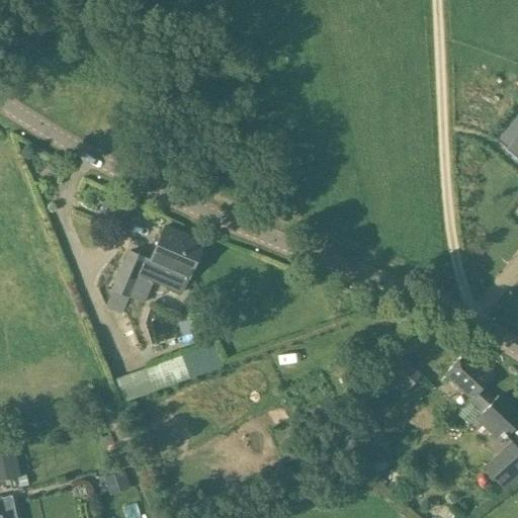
[(517,132),(506,149),(517,157),(517,132)]
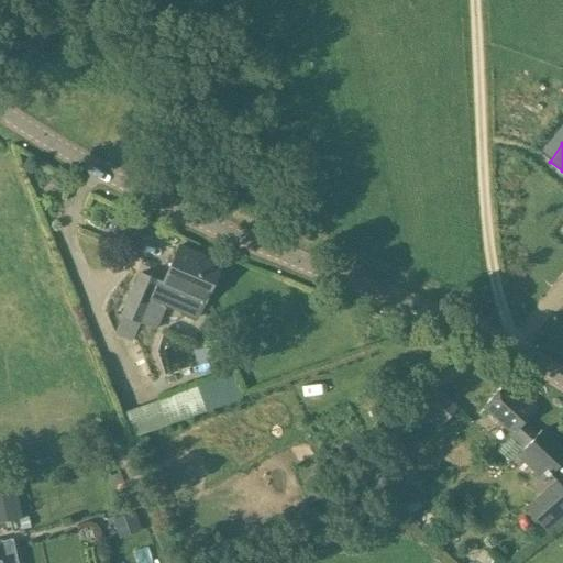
[(197,319),(205,302),(206,302),(221,265),(179,246),(164,282),(140,272),(122,315),(157,330),(167,307),(197,319)]
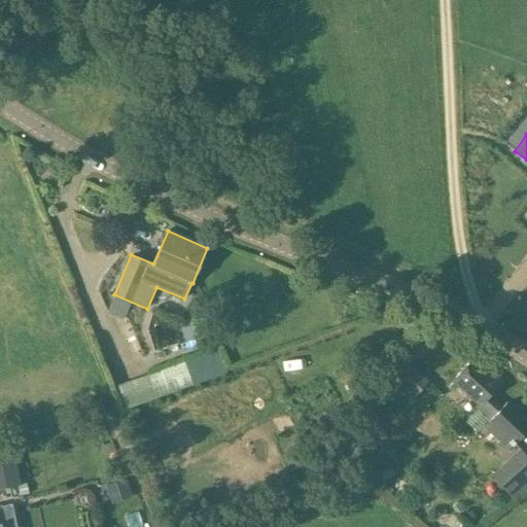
[(219,346),(118,383),(128,409),(229,372),(219,346)]
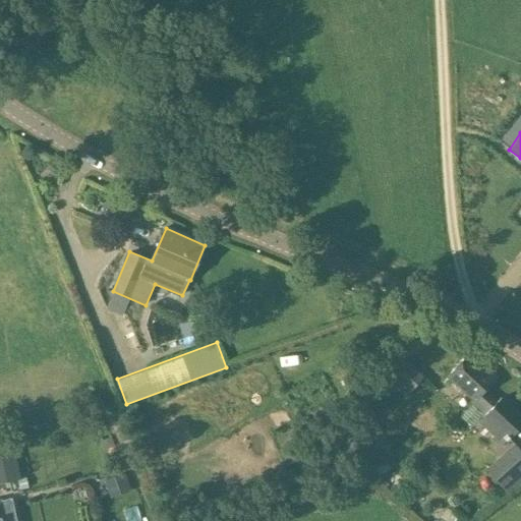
[(449,377),(473,401),(484,390),(495,379),(470,355),(449,377)]
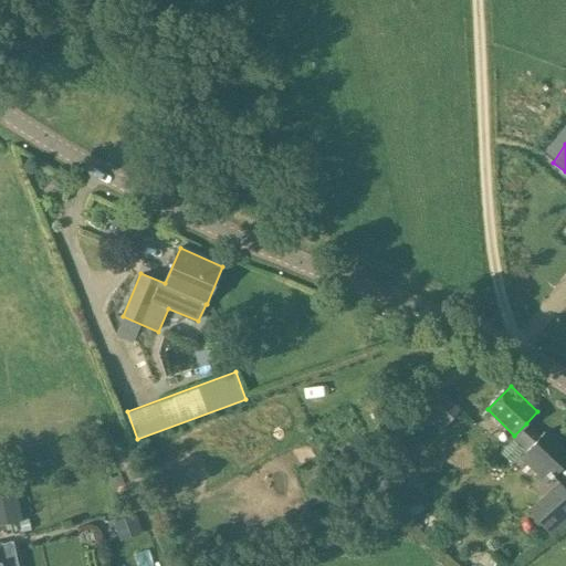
[(461,409),(441,390),(419,415),(439,433),(461,409)]
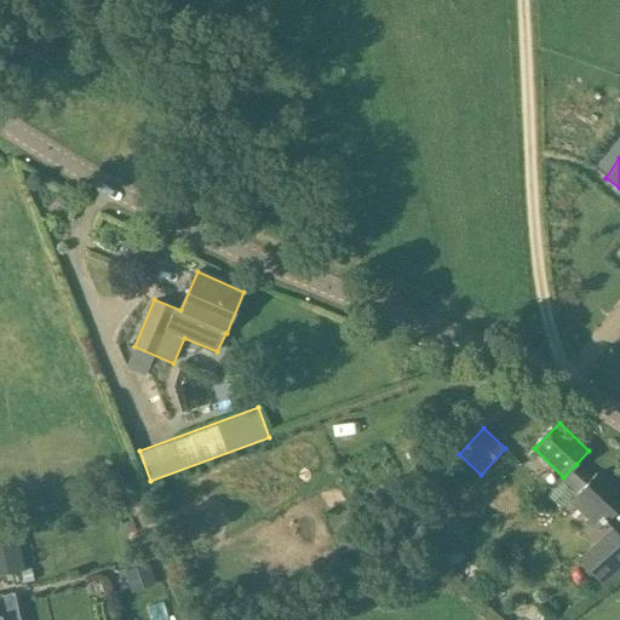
[(592,478),(577,464),(563,477),(560,482),(574,498),(573,499),(591,517),(587,522),(597,532),(619,505),(619,494),(596,474),(592,478)]
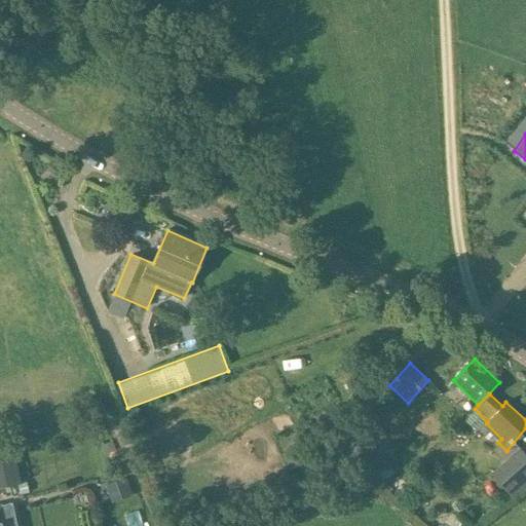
[(525,455),(524,452),(502,472),(512,482),(514,480),(522,490),(525,486),(525,455)]
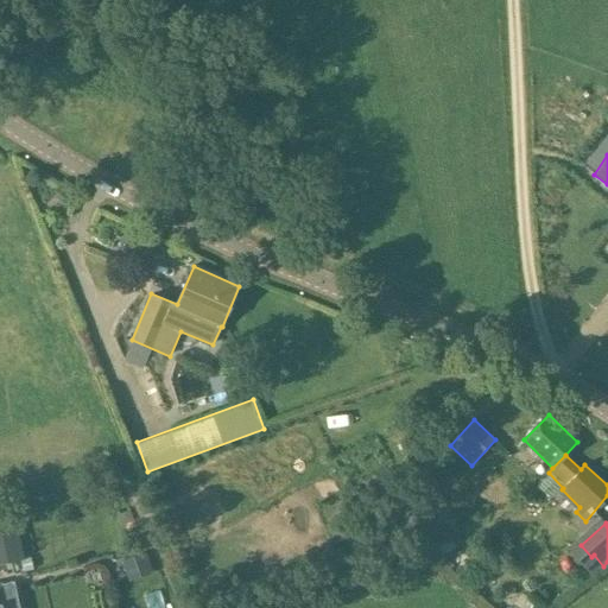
[(0,531),(0,563),(23,558),(16,529),(0,531)]
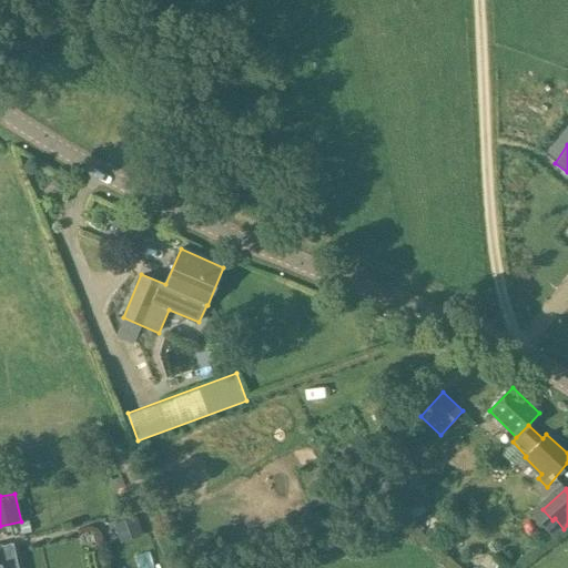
[(137,517),(114,524),(121,541),(142,535),(137,517)]
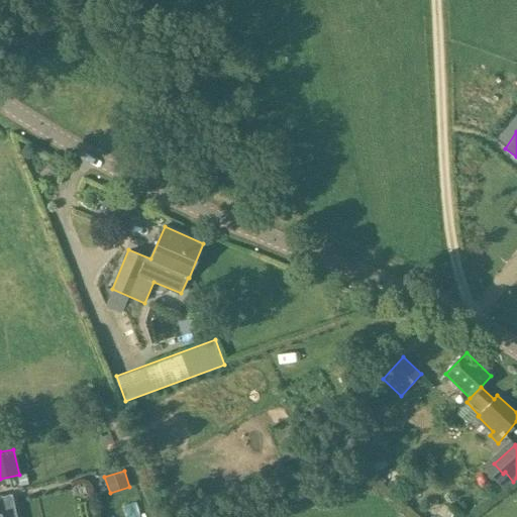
[(25,475),(19,476),(21,485),(27,484),(25,475)]
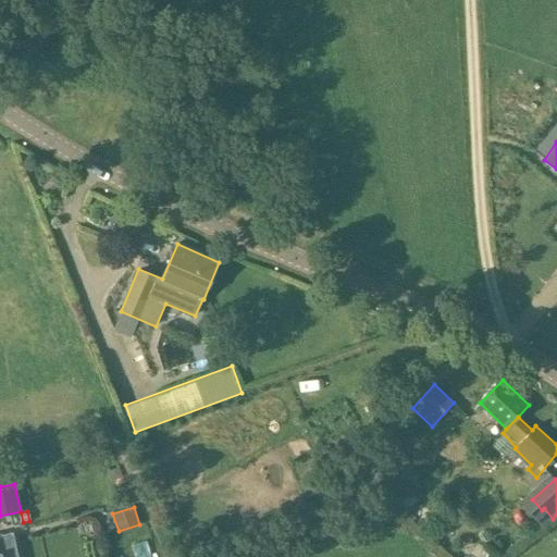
[(134,545),(137,556),(150,556),(147,542),(134,545)]
